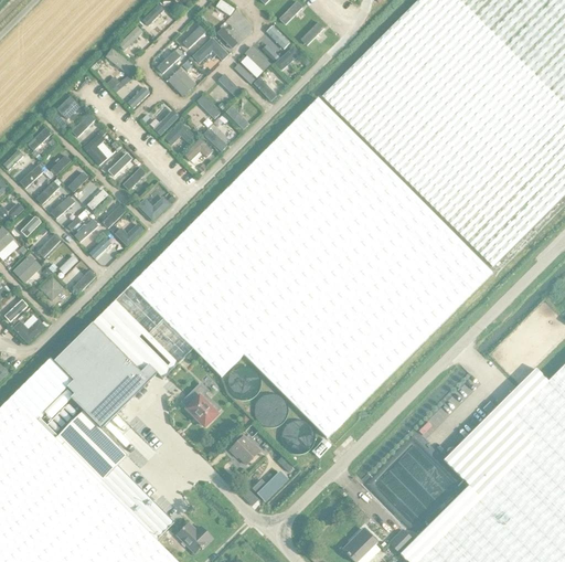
[(216,4),(230,13),(234,7),(224,0),(220,0),(216,4)]
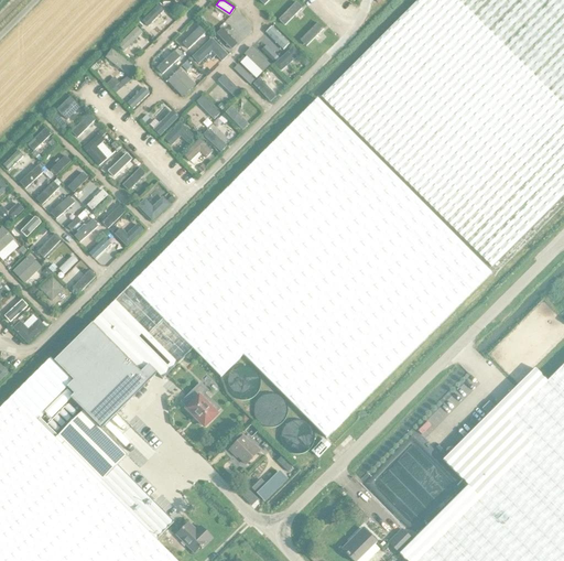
[(563,103),(563,100),(563,0),(415,0),(322,95),(491,265),(563,191),(563,103)]
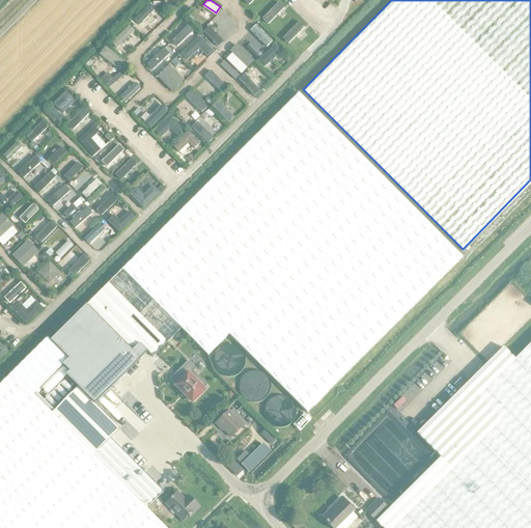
[(263,16),(270,23),(285,8),(280,1),(263,16)]
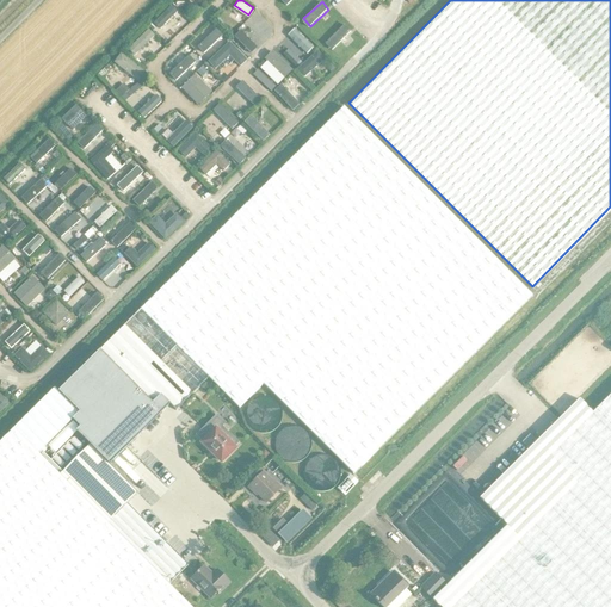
[(154,20),(160,26),(178,8),(172,2),(154,20)]
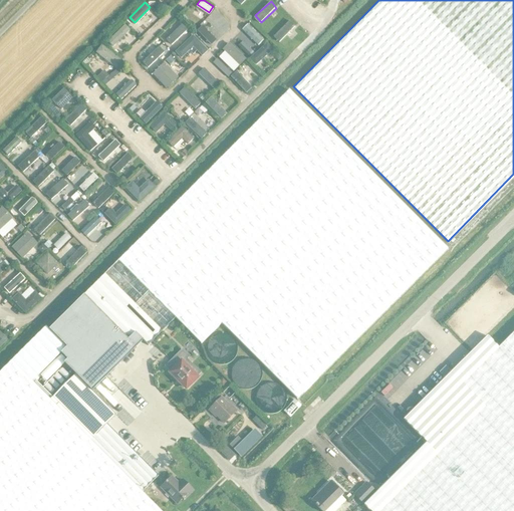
[(274,34),(280,39),(295,25),(290,20),(274,34)]
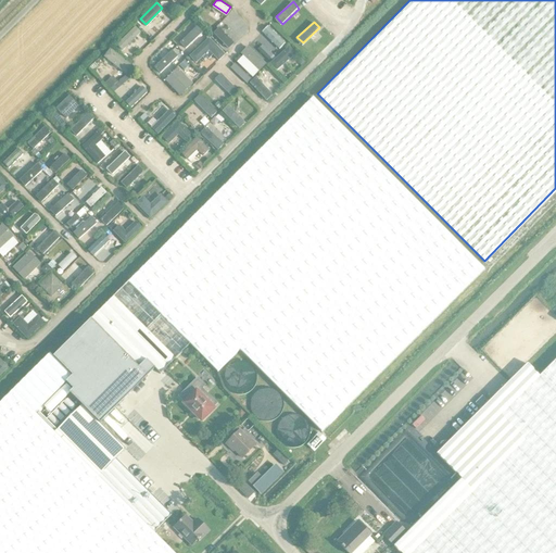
[(186,47),(203,29),(198,23),(180,40),(186,47)]
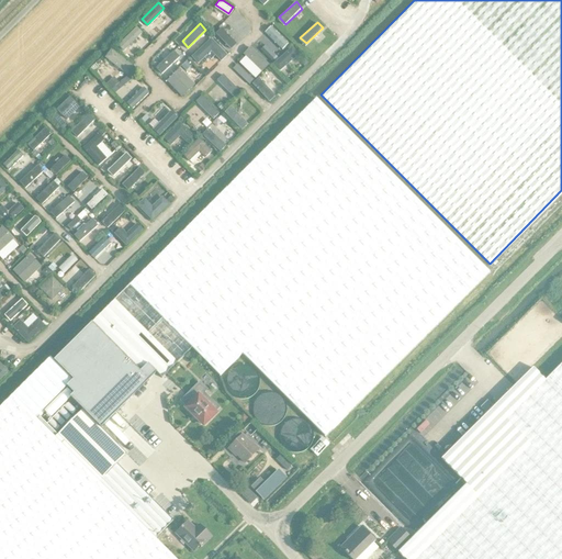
[(124,48),(143,30),(137,24),(119,43),(124,48)]
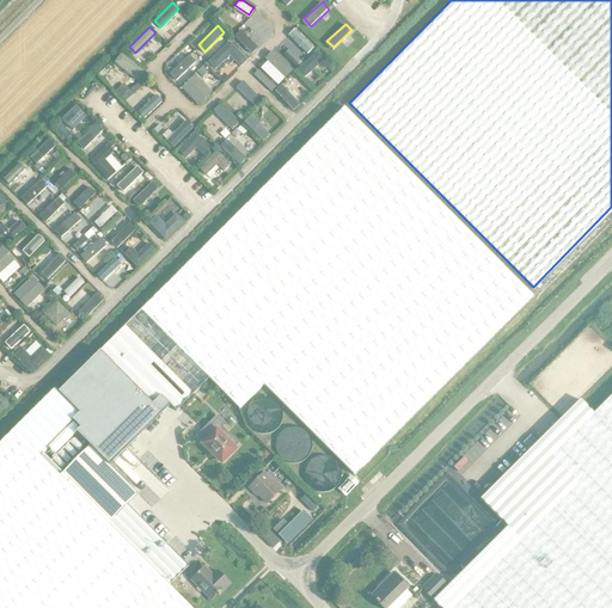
[(252,47),(238,30),(232,36),(248,53),(252,47)]
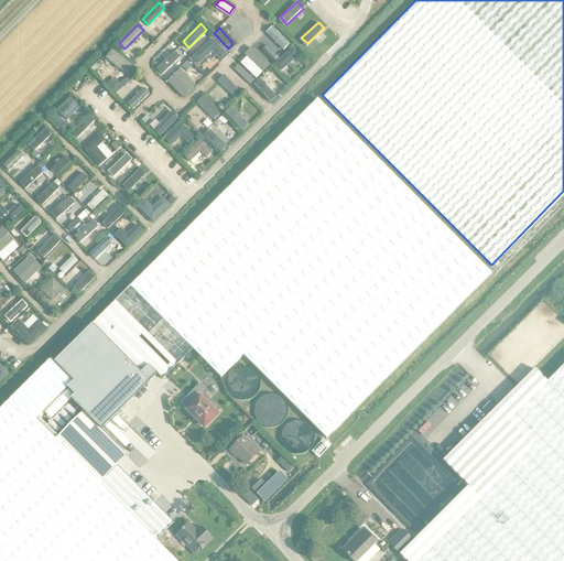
[(270,32),(285,47),(290,43),(274,28),(270,32)]
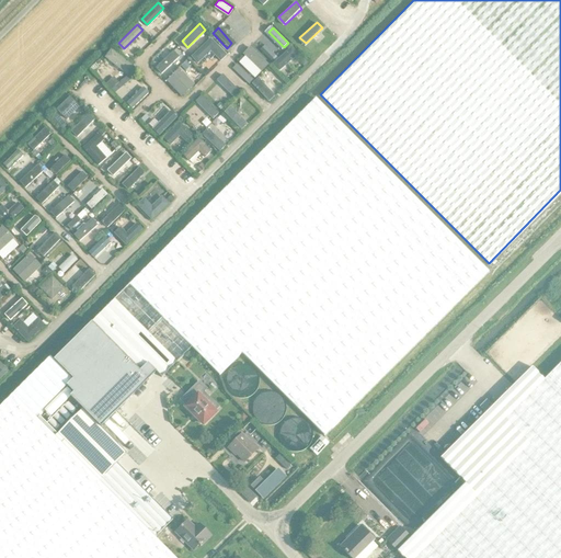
[(210,35),(191,54),(197,61),(209,49),(219,60),(228,53),(210,35)]
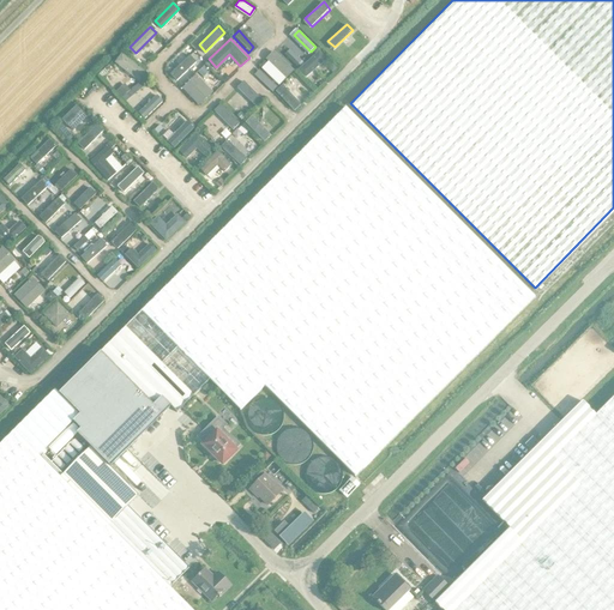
[(182,50),(197,66),(202,61),(187,46),(182,50)]
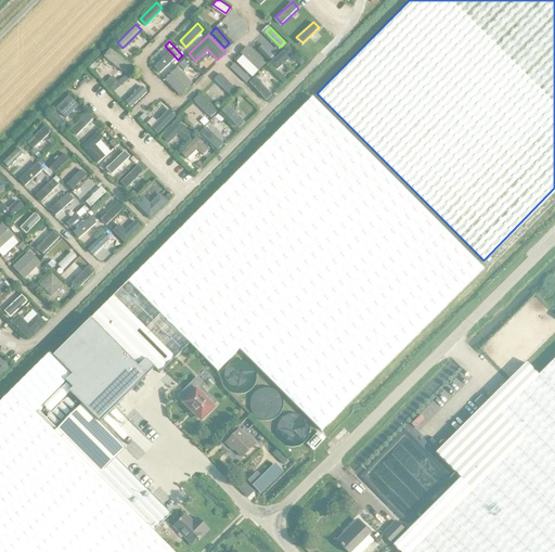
[(247,43),(241,51),(259,68),(266,62),(247,43)]
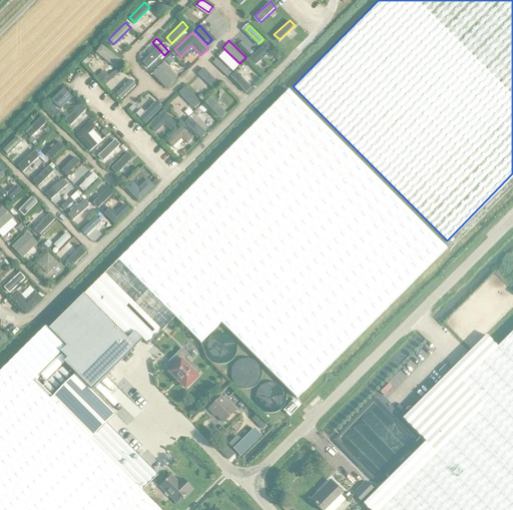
[(273,47),(267,40),(248,56),(254,63),(273,47)]
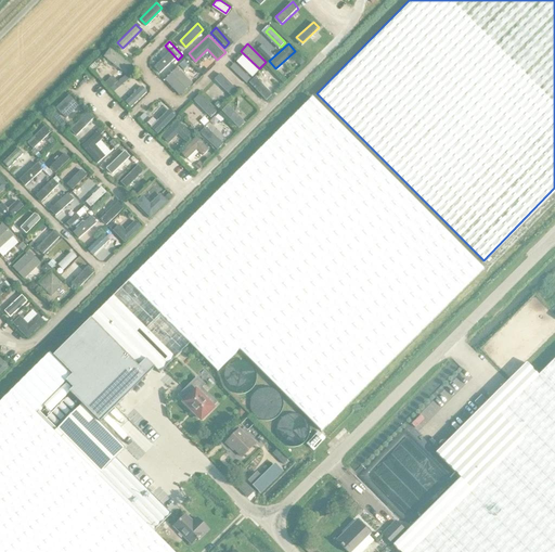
[(104,54),(127,73),(133,64),(111,46),(104,54)]
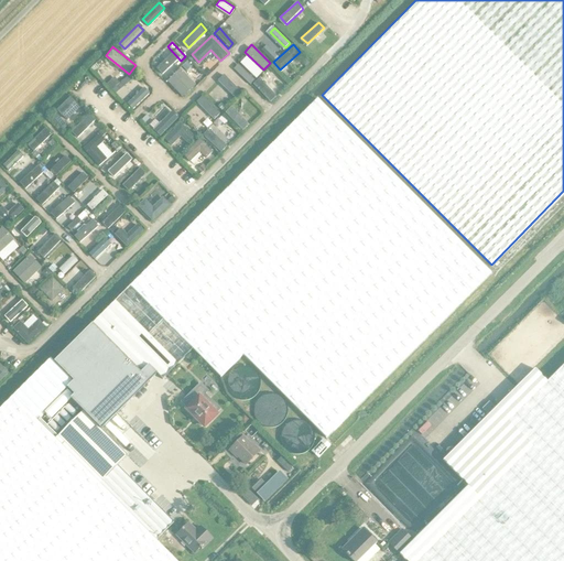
[(183,95),(195,83),(181,66),(167,78),(183,95)]
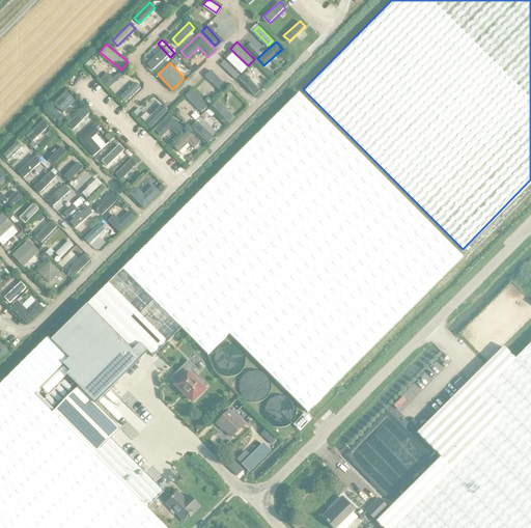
[(227,85),(214,73),(210,77),(223,89),(227,85)]
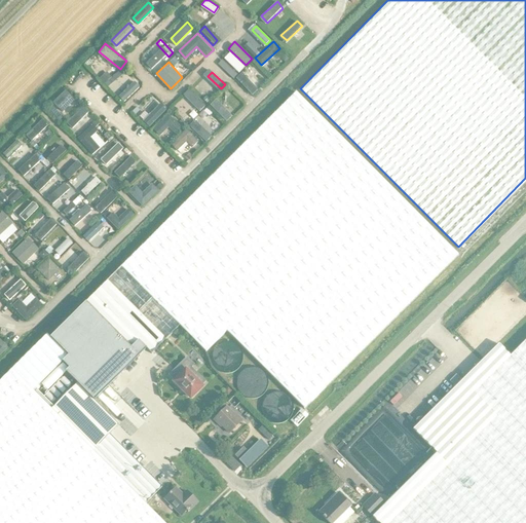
[(255,85),(242,72),(237,77),(251,90),(255,85)]
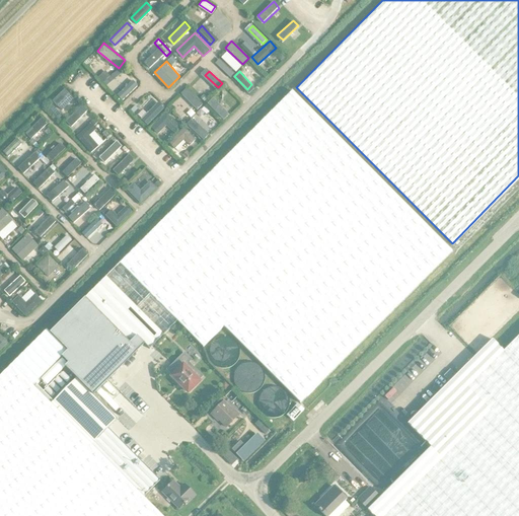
[(123,98),(138,83),(133,78),(118,93),(123,98)]
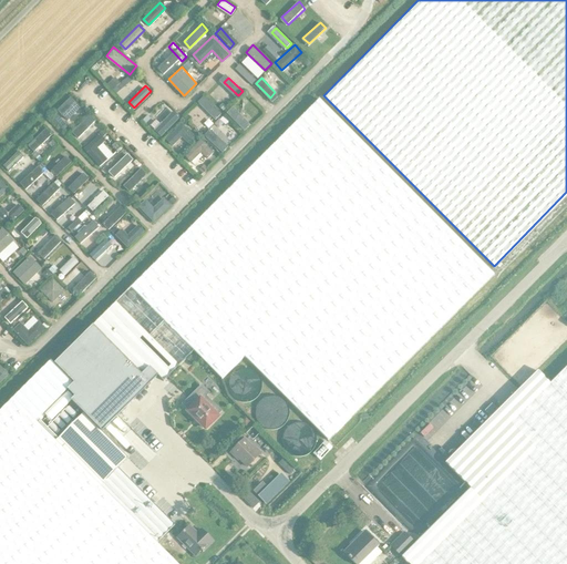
[(197,100),(215,119),(222,112),(204,94),(197,100)]
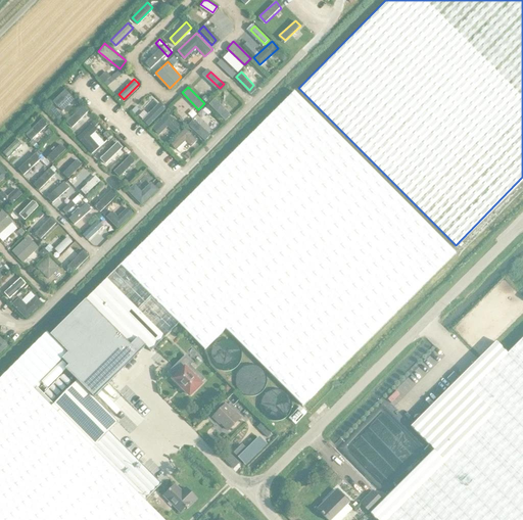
[(62,109),(75,97),(65,88),(52,100),(62,109)]
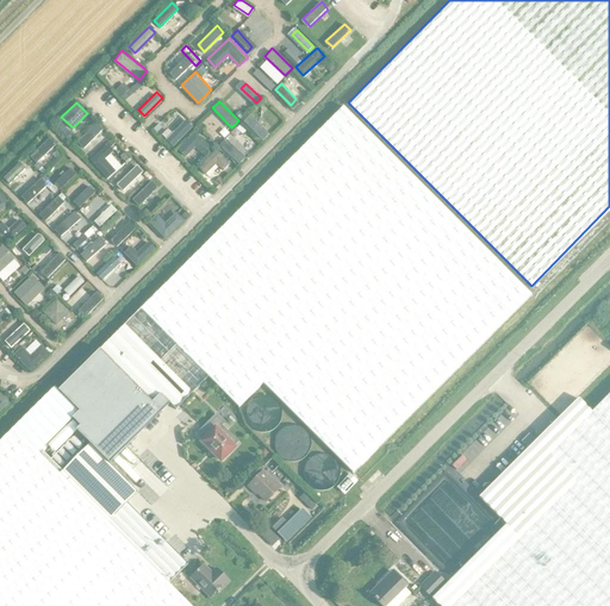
[(343,104),(124,323),(192,391),(209,375),(238,405),(263,381),(353,470),(530,292),(343,104)]
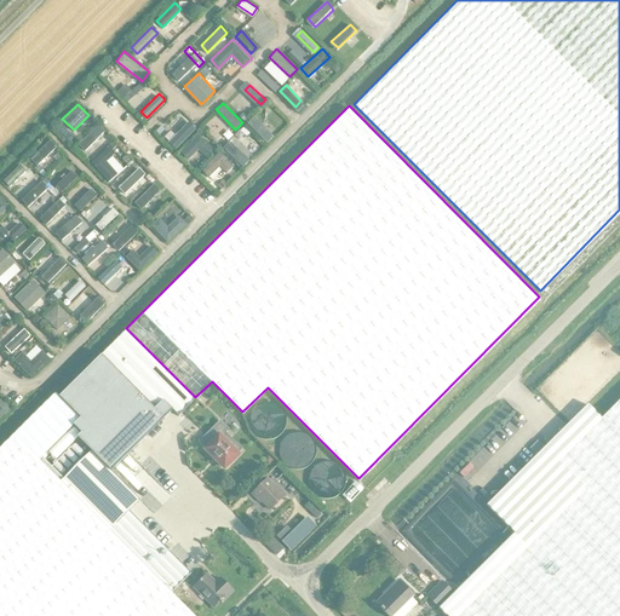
[(247,122),(264,139),(269,134),(252,117),(247,122)]
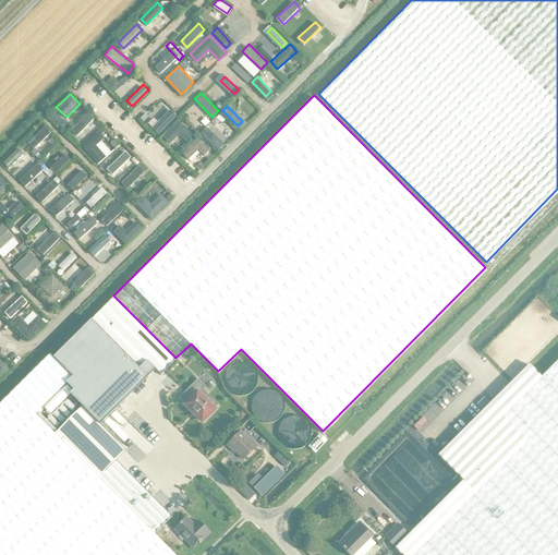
[(177,115),(169,108),(152,125),(159,133),(177,115)]
